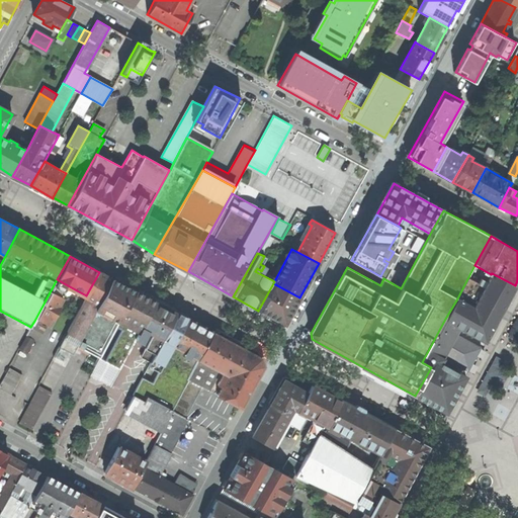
[(112,278),(99,272),(86,295),(65,337),(59,347),(73,355),(77,346),(76,346),(112,278)]
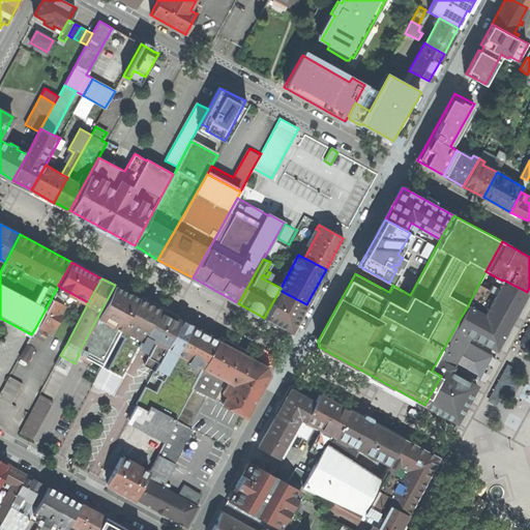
[(468,305),(455,326),(470,334),(469,335),(496,350),(527,292),(503,280),(502,281),(496,293),(490,290),(478,311),(468,305)]
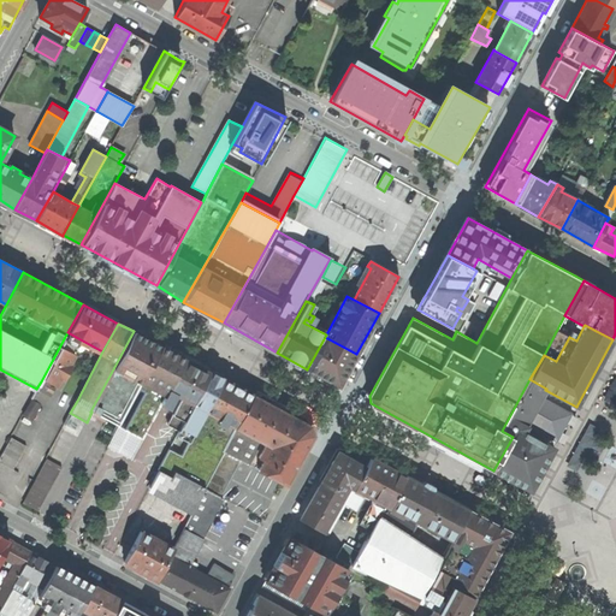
[(161,347),(134,331),(90,412),(92,412),(119,427),(138,389),(161,347)]
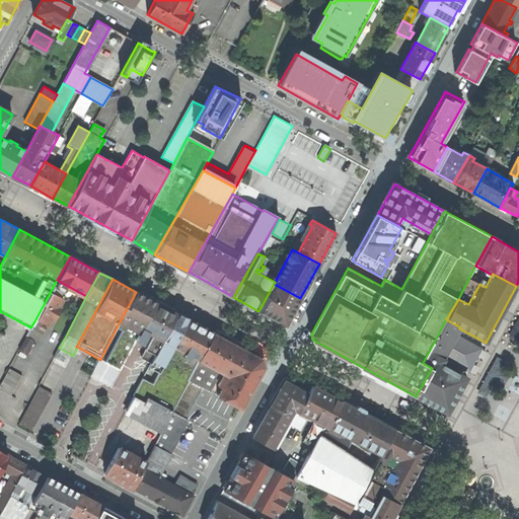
[(49,319),(50,320),(65,294),(62,292),(65,287),(64,284),(57,280),(34,321),(45,327),(49,319)]
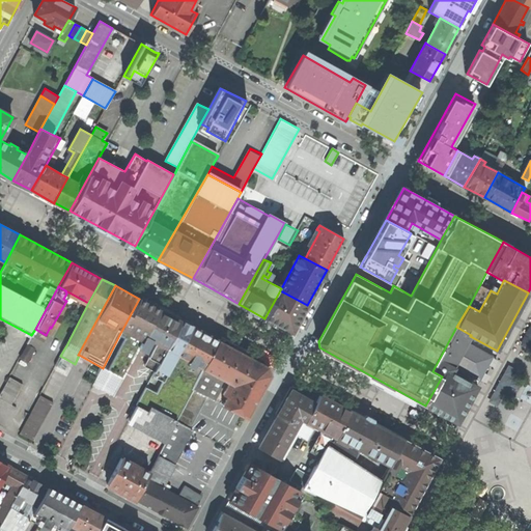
[(307,305),(280,290),(264,318),(292,333),(307,305)]
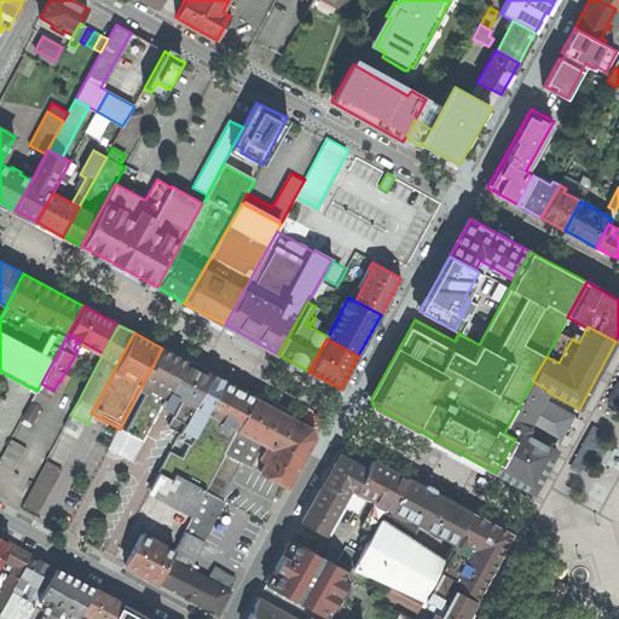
[(185,360),(162,348),(139,391),(145,394),(126,432),(143,441),(166,397),(169,391),(185,360)]
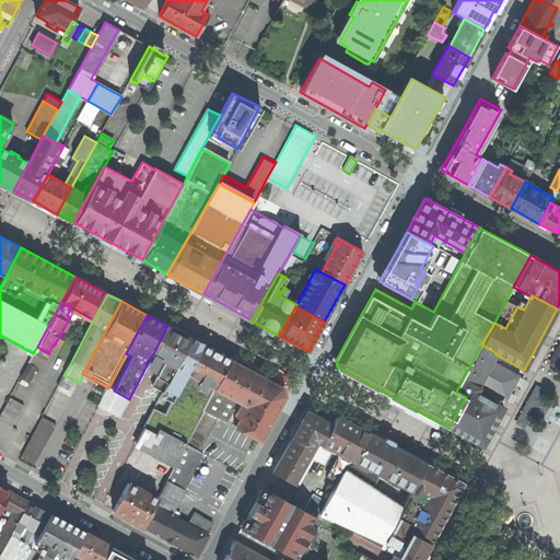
[(153,353),(161,358),(166,361),(152,386),(162,392),(163,392),(176,365),(177,366),(191,339),(167,326),(153,353)]
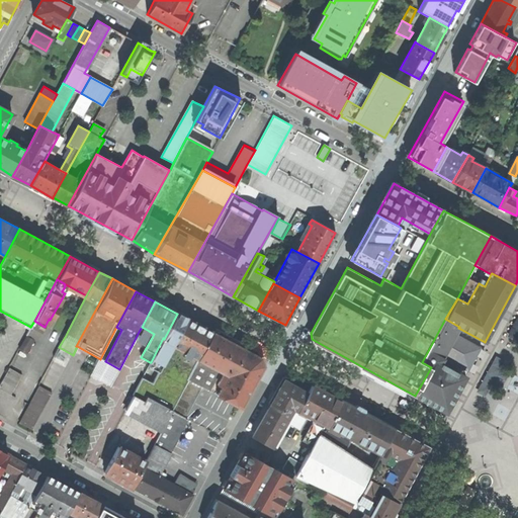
[(177,314),(164,339),(173,345),(187,319),(177,314)]
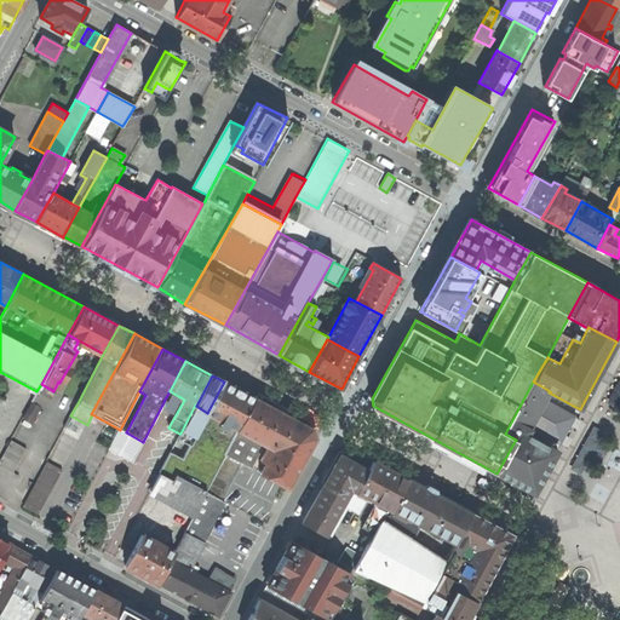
[(237,431),(256,399),(224,382),(207,413),(196,406),(195,405),(181,434),(179,434),(159,472),(160,472),(172,480),(174,474),(207,491),(225,454),(224,453),(236,430),(237,431)]
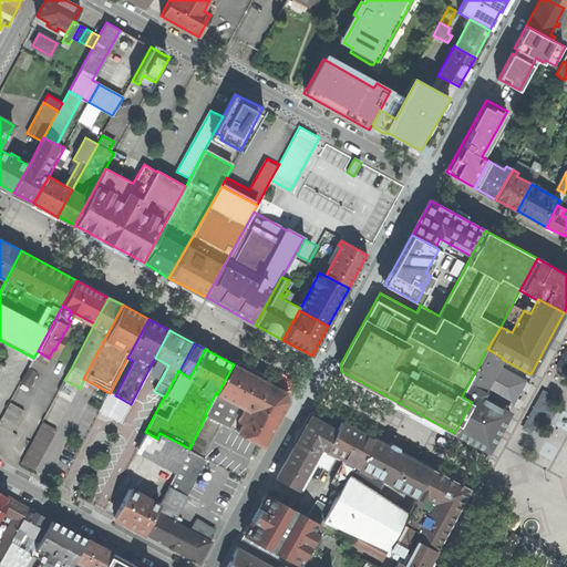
[(500,364),(502,359),(503,358),(487,349),(462,397),(472,402),(454,433),(488,452),(509,412),(483,398),(484,395),(485,393),(484,392),(500,364)]
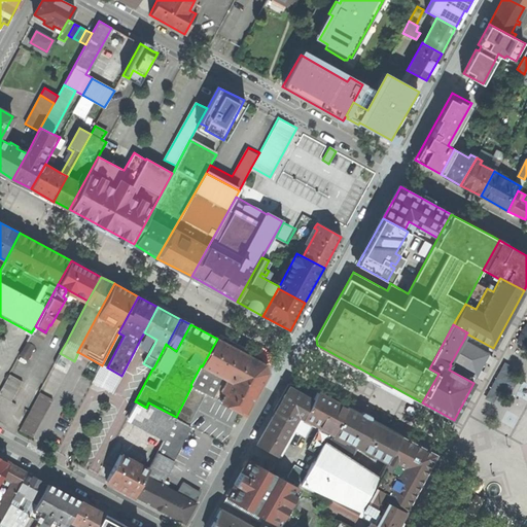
[(141,338),(148,342),(151,337),(144,332),(141,338)]
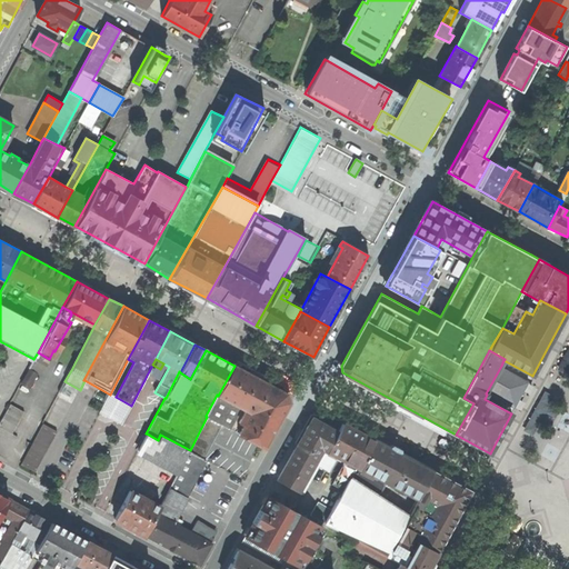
[(263,448),(289,402),(287,393),(235,366),(218,396),(217,395),(206,416),(207,417),(222,426),(230,430),(242,408),(246,410),(238,423),(243,426),(239,433),(263,448)]
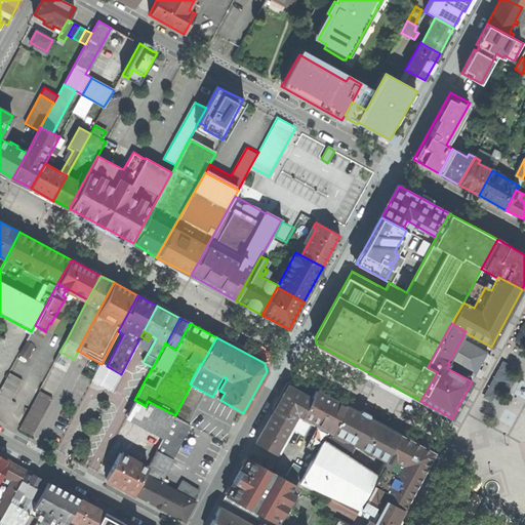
[(462,337),(448,363),(449,364),(475,377),(489,352),(462,337)]
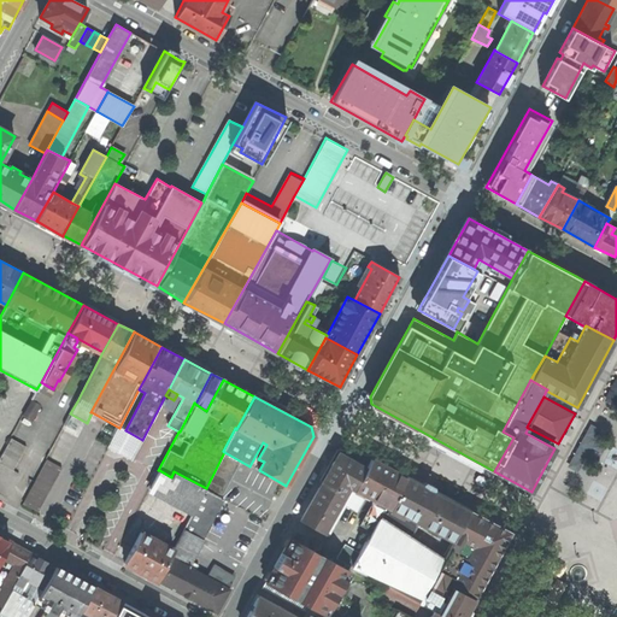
[(125,430),(119,428),(109,447),(131,459),(142,440),(125,430)]
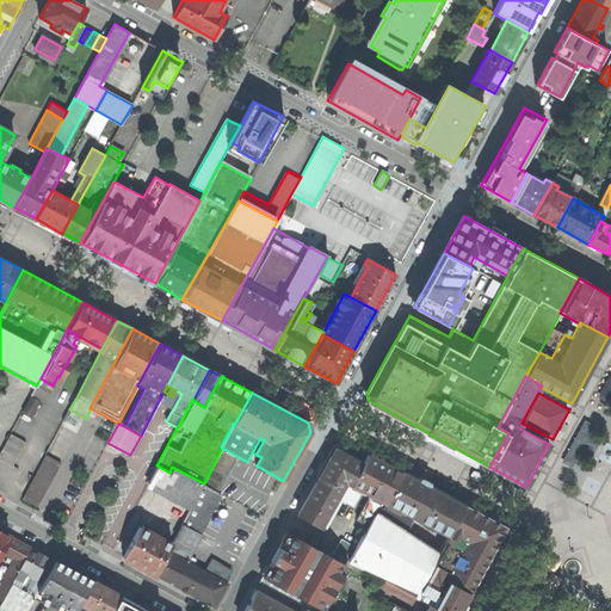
[(588,467),(600,442),(580,431),(567,457),(588,467)]
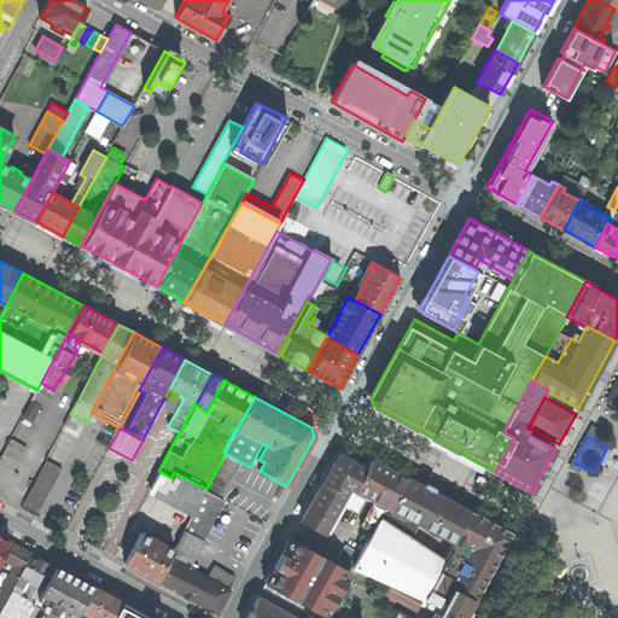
[(6,447),(22,455),(27,447),(11,438),(6,447)]
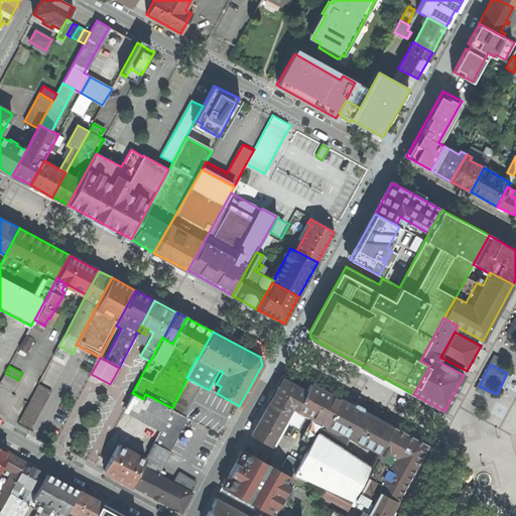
[(2,379),(15,386),(18,380),(5,373),(2,379)]
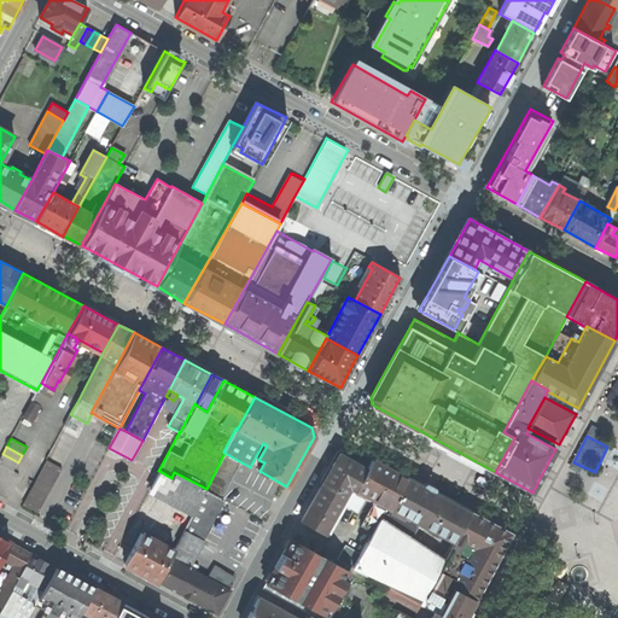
[(225,453),(207,489),(205,490),(222,499),(242,462),(225,453)]
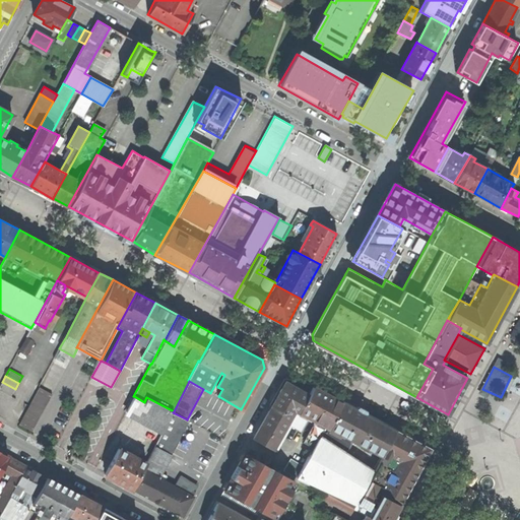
[(313,387),(285,381),(254,439),(277,452),(291,426),(313,387)]
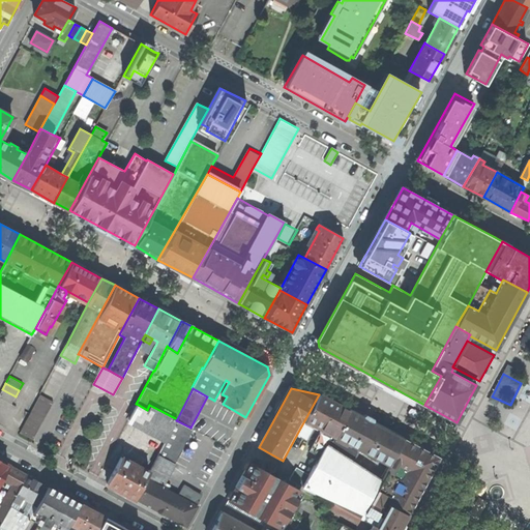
[(16,396),(2,389),(0,393),(0,398),(11,404),(16,396)]
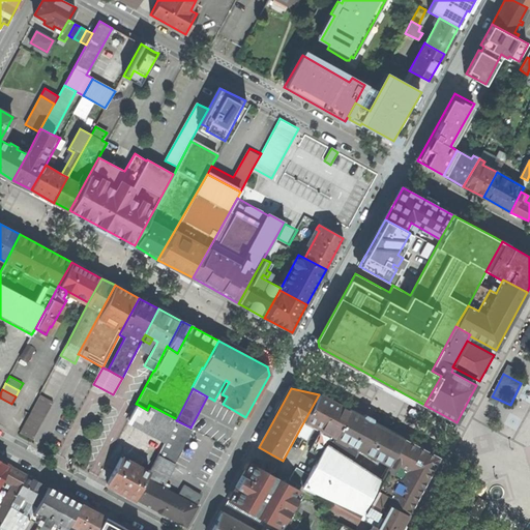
[(39,394),(20,433),(33,440),(53,402),(39,394)]
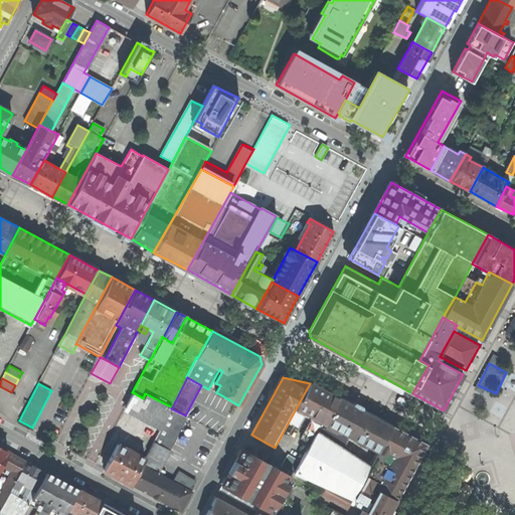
[(326,424),(340,399),(310,383),(289,421),(298,426),(305,412),(317,419),(322,421),(326,424)]
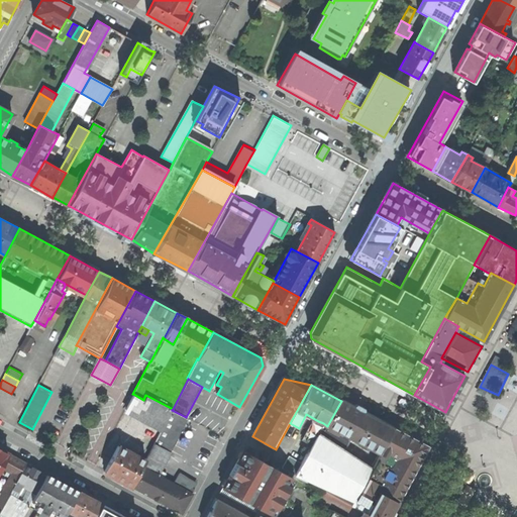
[(125,409),(162,429),(172,410),(173,409),(145,395),(143,400),(133,394),(125,409)]
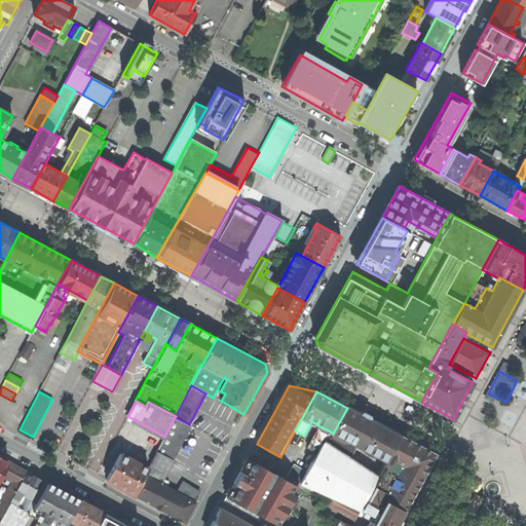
[(329,430),(323,441),(348,456),(349,454),(350,453),(351,453),(352,452),(353,450),(353,448),(353,446),(360,449),(362,447),(385,460),(400,436),(347,408),(333,434),(329,430)]
